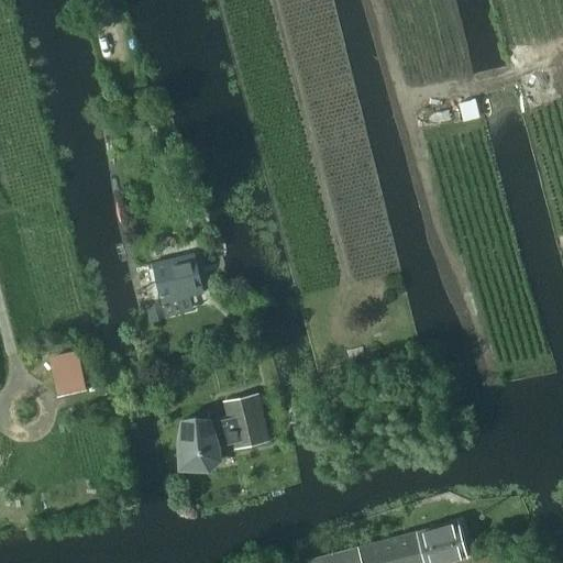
[(455,105),(460,122),(477,119),(473,100),(455,105)]
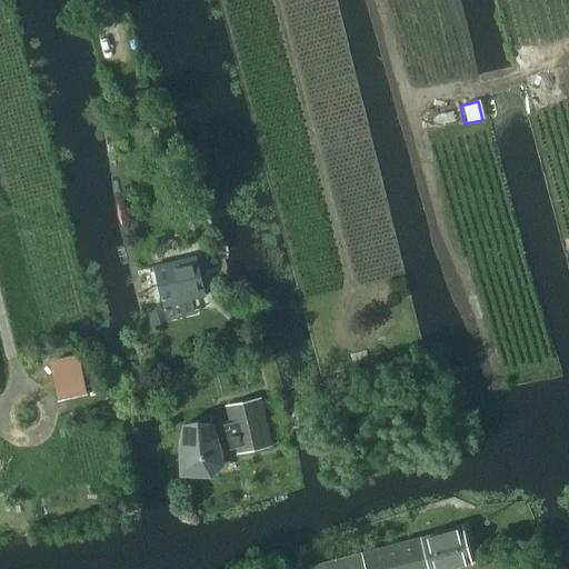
[(188,303),(205,299),(193,255),(151,265),(160,303),(162,310),(188,303)]
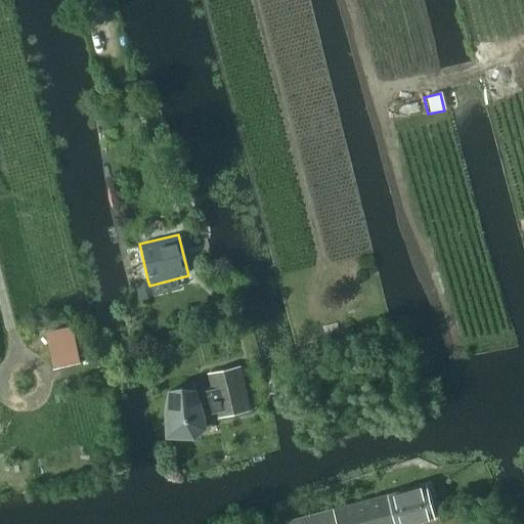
[(147,299),(143,279),(133,281),(137,301),(147,299)]
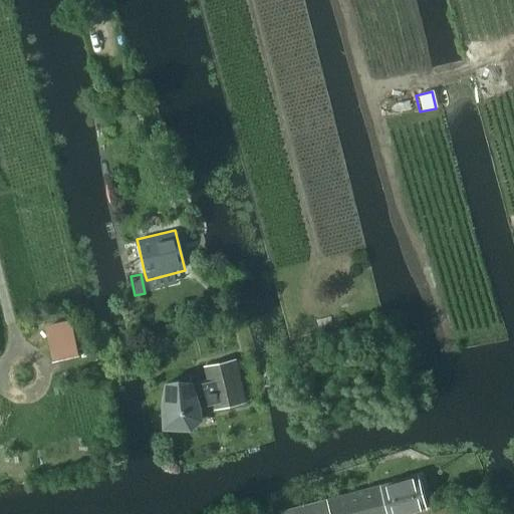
[(46,326),(54,362),(74,357),(67,321),(46,326)]
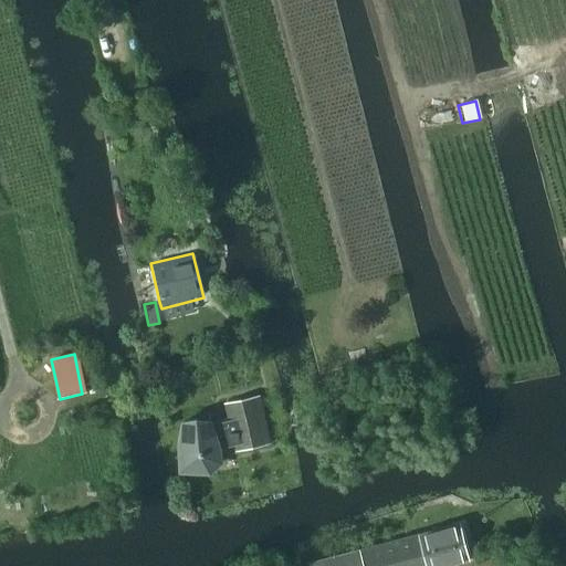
[(237,451),(271,443),(260,396),(223,404),(228,419),(219,421),(220,423),(212,425),(211,421),(179,422),(177,439),(178,473),(209,474),(221,463),(219,450),(234,446),(237,451)]
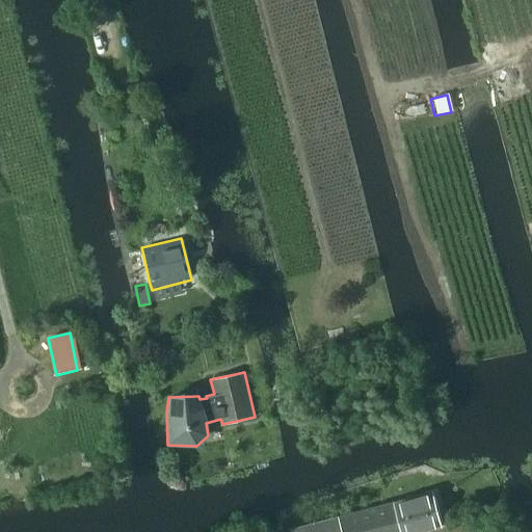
[(289,529),(289,531),(421,531),(442,527),(432,491),(289,529)]
